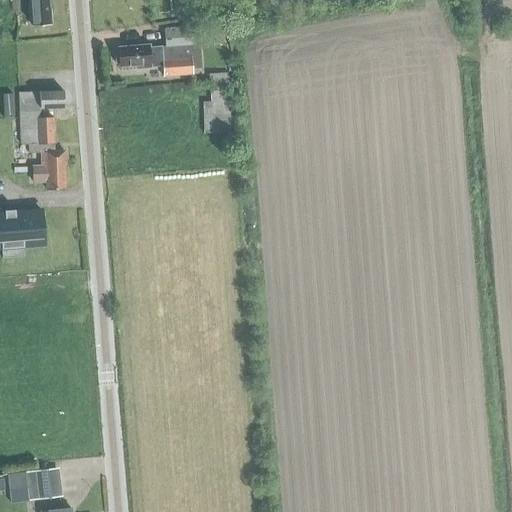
[(31,16),(32,27),(49,26),(47,4),(51,4),(50,0),(26,0),(28,16),(31,16)]
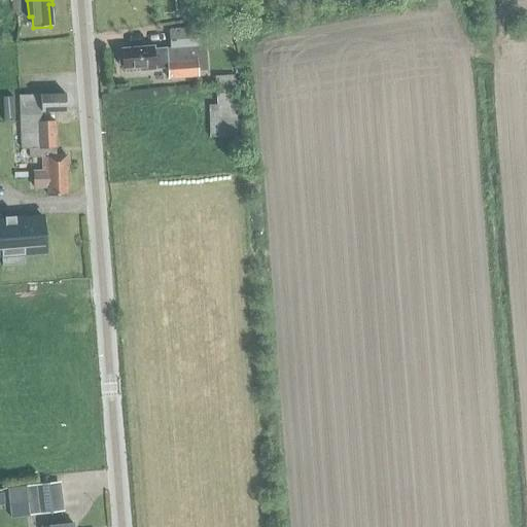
[(170,49),(165,49),(151,50),(151,49),(119,51),(119,56),(116,56),(117,69),(121,69),(121,72),(137,71),(137,73),(154,71),(154,70),(166,69),(167,80),(197,77),(197,72),(207,71),(205,46),(202,47),(201,28),(168,31),(170,49)]
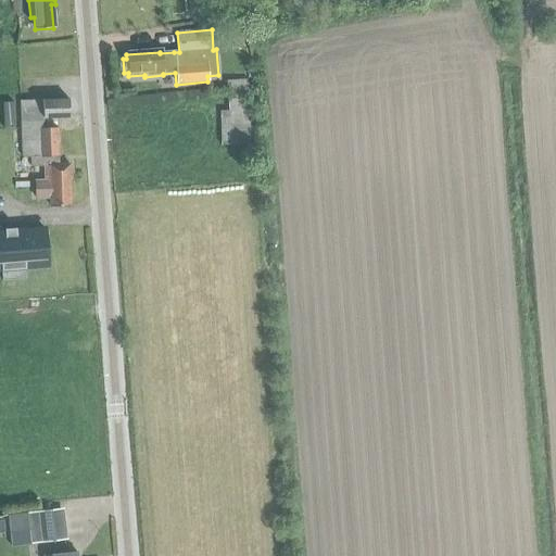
[(231,30),(226,46),(239,50),(242,40),(241,34),(231,30)]
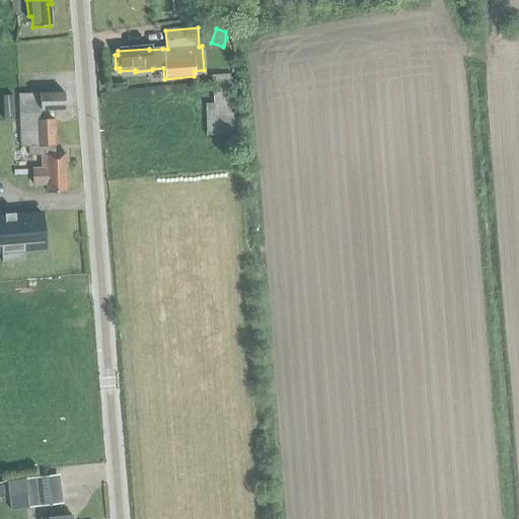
[(211,76),(211,87),(230,86),(230,75),(211,76)]
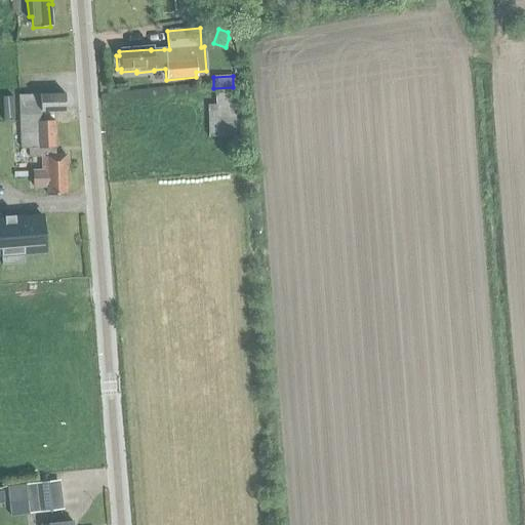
[(214,106),(207,106),(208,138),(235,137),(233,87),(213,88),(214,106)]
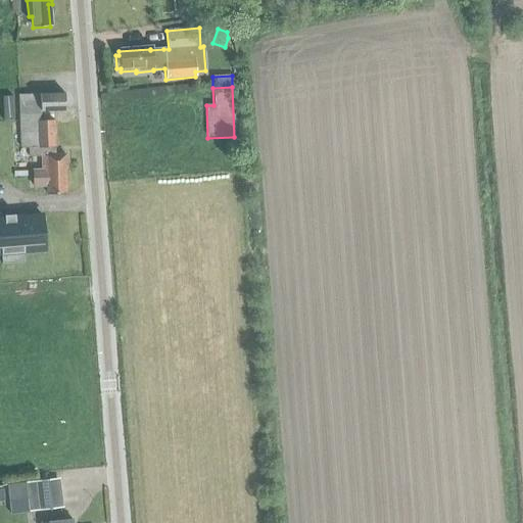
[(63,94),(40,95),(40,112),(64,111),(63,94)]
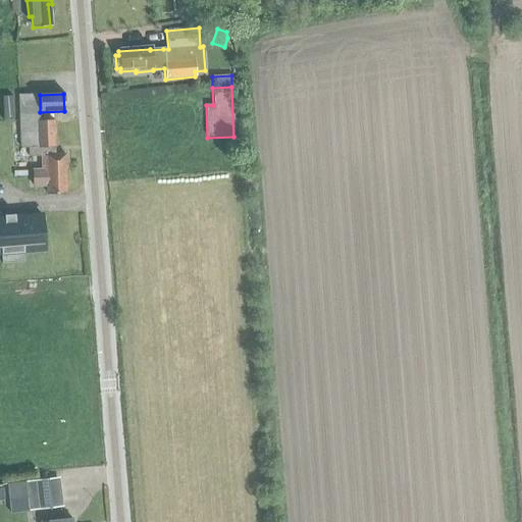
[(40,123),(40,112),(40,95),(18,95),(20,150),(29,150),(29,159),(40,158),(40,175),(33,175),(34,191),(46,190),(46,197),(66,196),(64,158),(54,158),(53,123),(40,123)]
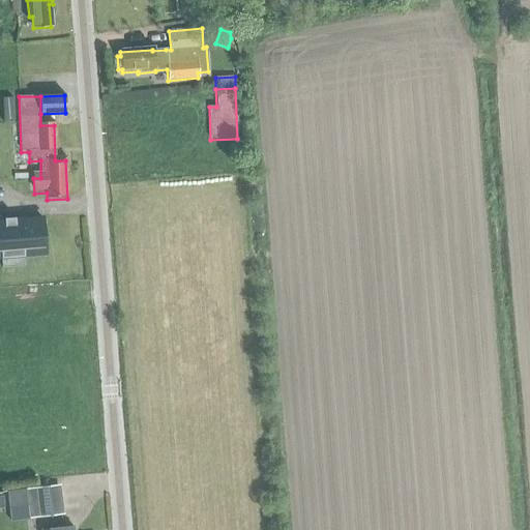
[(0,218),(0,258),(1,258),(2,267),(24,266),(24,256),(45,255),(41,217),(15,219),(15,217),(13,218),(13,221),(9,221),(5,221),(5,218),(4,218),(4,221),(0,221),(0,218)]
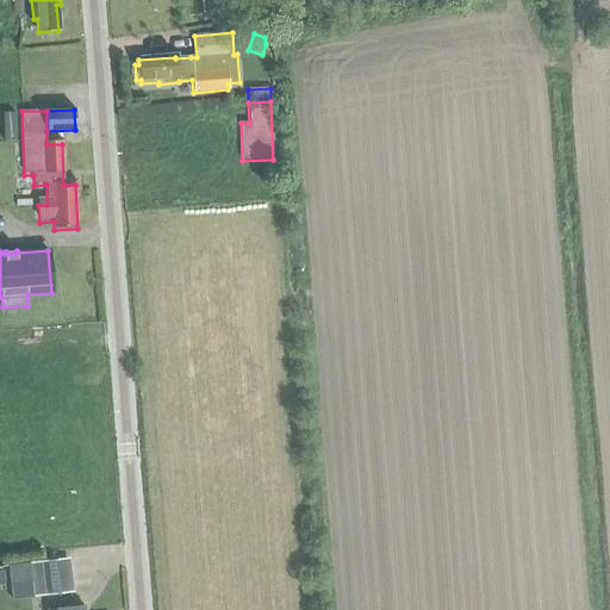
[(41,562),(45,597),(72,593),(67,559),(41,562)]
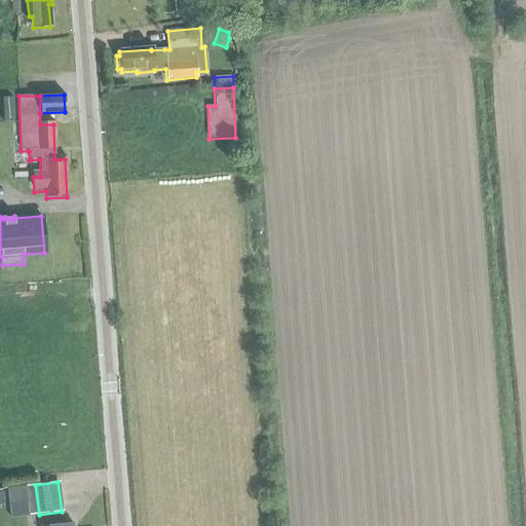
[(35,487),(6,491),(9,518),(38,514),(35,487)]
